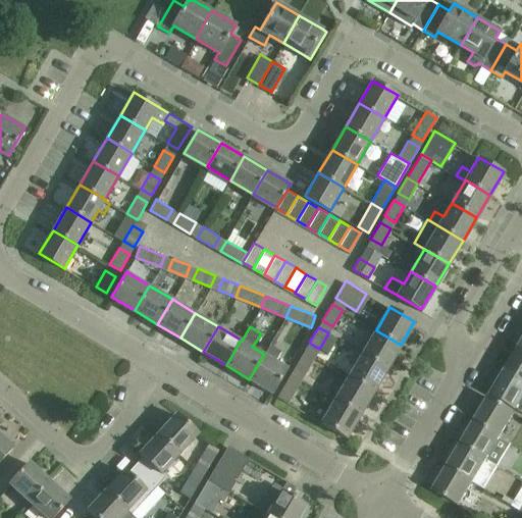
[(387,368),(401,345),(376,330),(362,353),(387,368)]
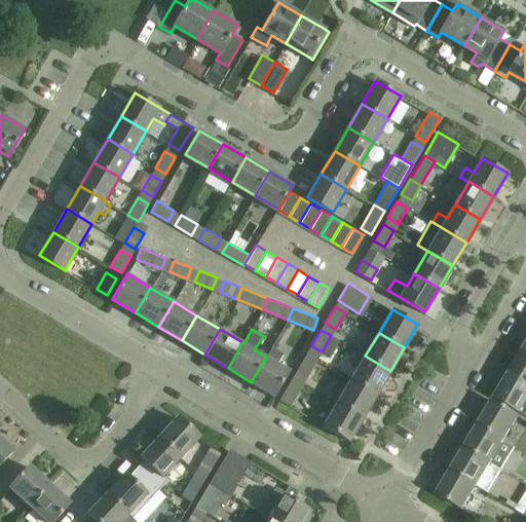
[(276,363),(283,352),(272,346),(266,357),(251,382),(274,396),(289,370),(276,363)]
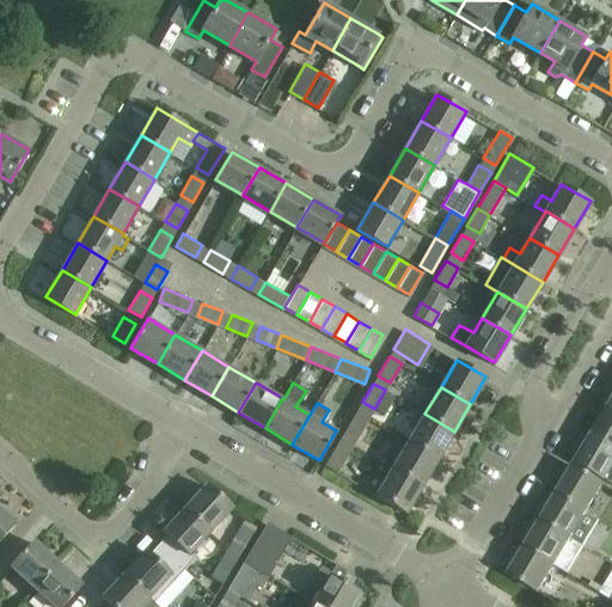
[(611,443),(611,408),(607,405),(591,431),(611,443)]
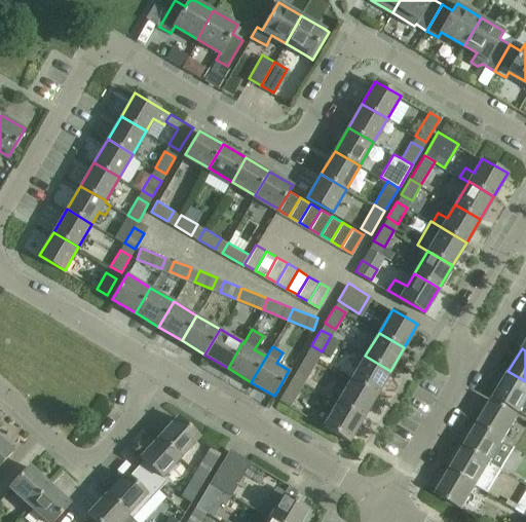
[(317,359),(307,352),(297,369),(307,375),(317,359)]
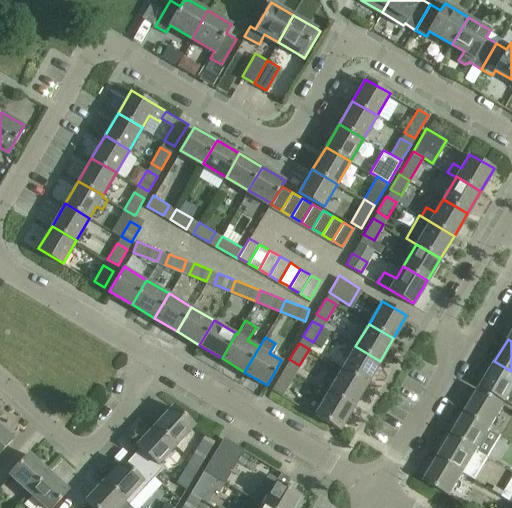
[(366,383),(380,361),(355,346),(342,369),(366,383)]
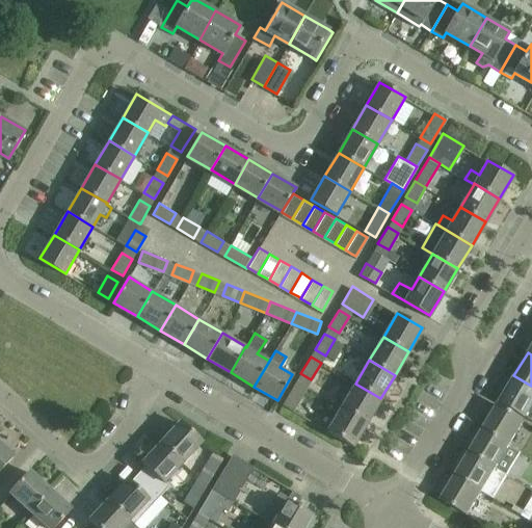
[(531,386),(513,375),(500,399),(517,411),(525,415),(531,418),(531,386)]
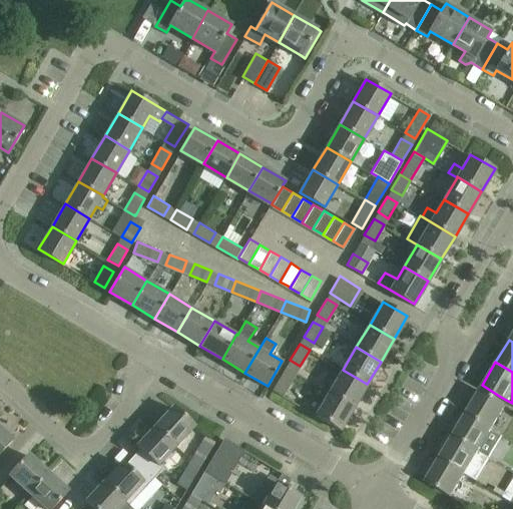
[(296,372),(286,367),(277,382),(287,388),(296,372)]
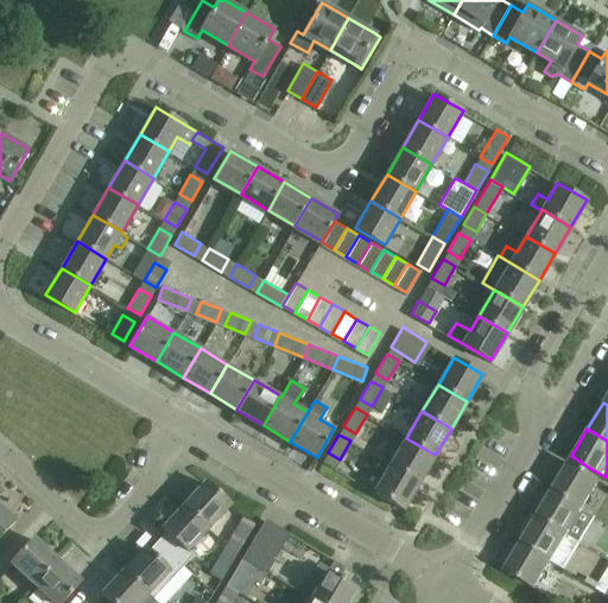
[(419,482),(435,455),(406,438),(390,464),(419,482)]
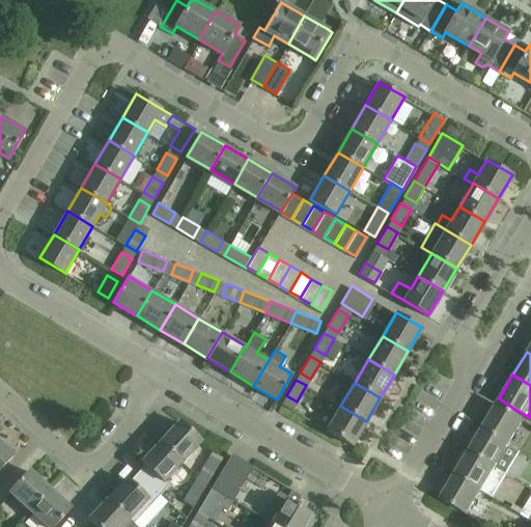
[(508,441),(522,417),(497,403),(482,425),(508,441)]
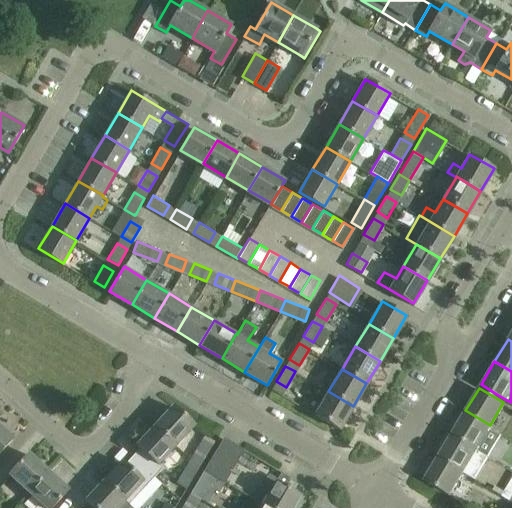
[(339,428),(353,406),(328,391),(315,414),(339,428)]
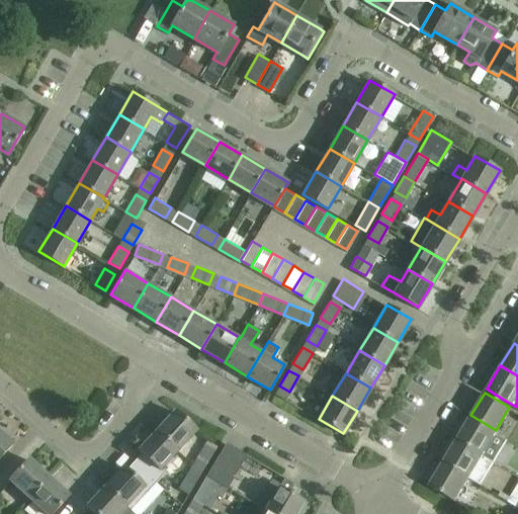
[(178,448),(182,444),(196,429),(175,410),(157,429),(178,448)]
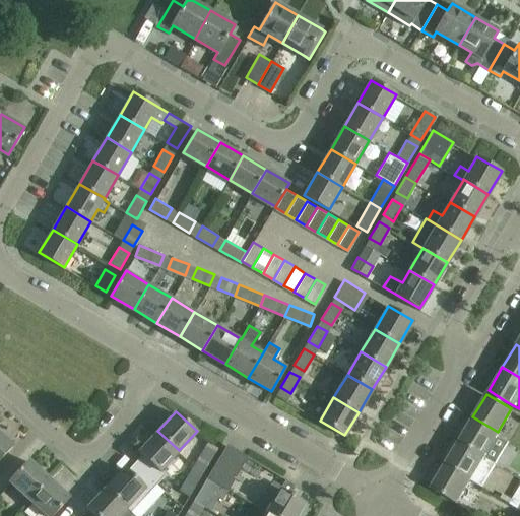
[(498,432),(472,416),(458,441),(483,455),(495,462),(509,439),(498,432)]
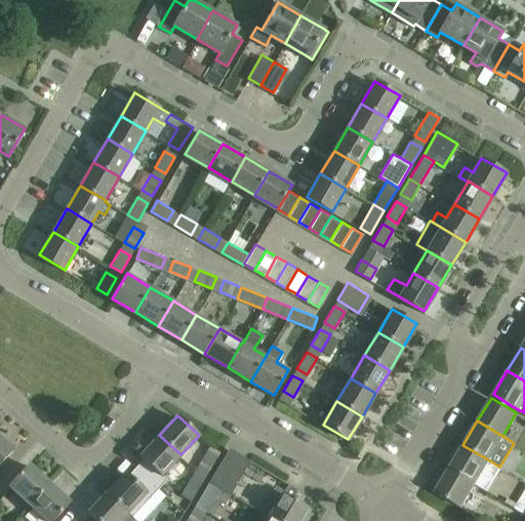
[(159,487),(167,478),(162,474),(180,454),(159,435),(140,455),(143,458),(135,466),(146,476),(159,487)]
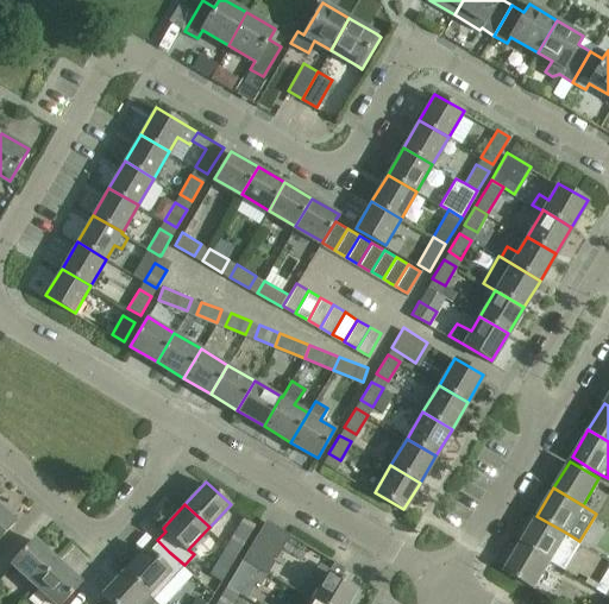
[(0,535),(14,520),(0,507),(0,535)]
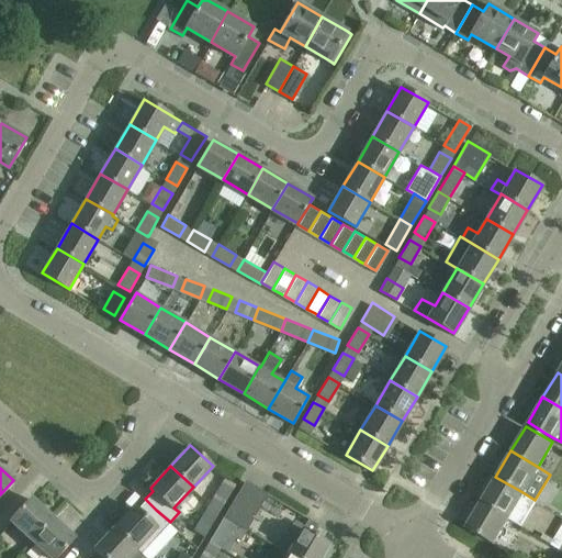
[(523,492),(495,477),(481,501),(507,517),(508,515),(520,522),(535,500),(523,492)]
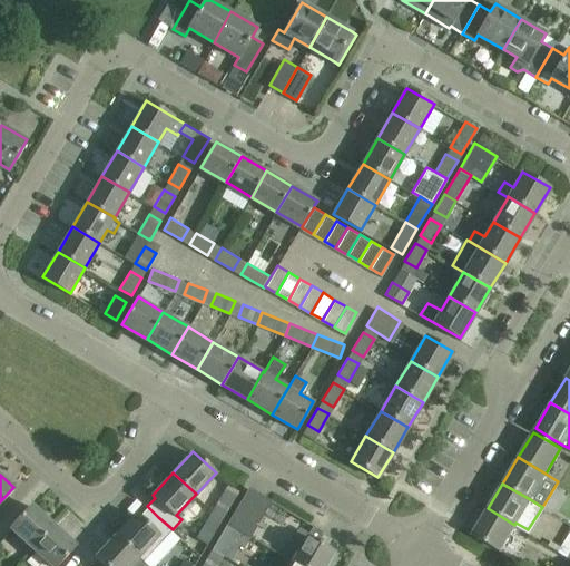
[(249,537),(261,519),(272,499),(248,486),(227,524),(249,537)]
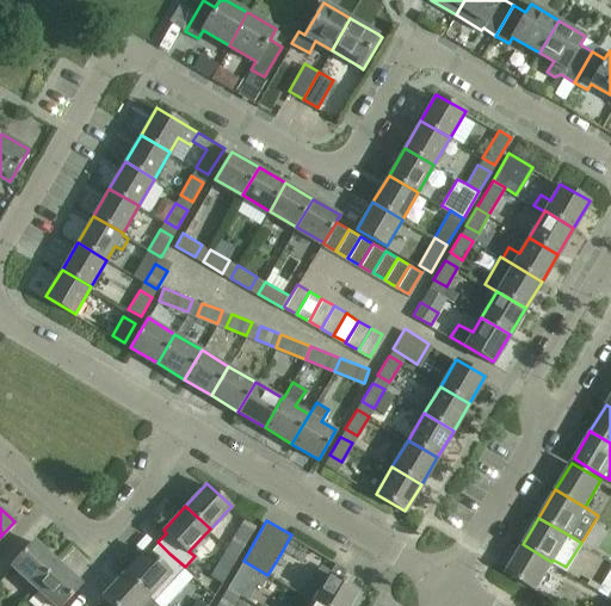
[(251,533),(239,526),(228,545),(229,546),(240,552),(251,533)]
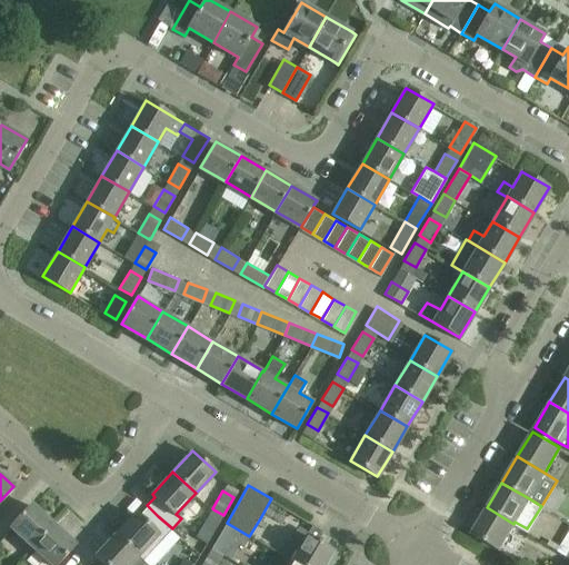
[(33,546),(53,523),(32,503),(17,519),(11,526),(33,546)]
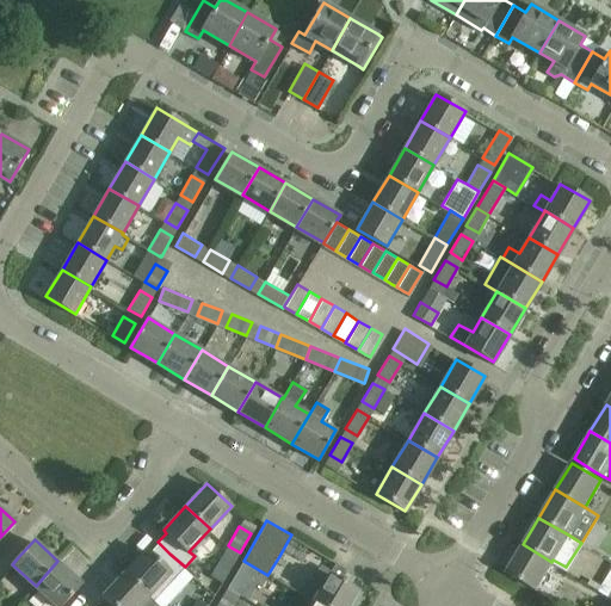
[(170,554),(158,542),(149,552),(146,549),(124,573),(149,595),(170,574),(174,579),(185,567),(170,554)]
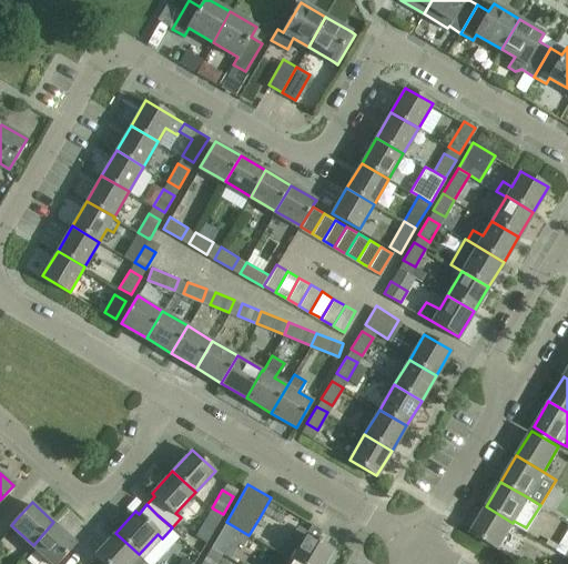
[(498,547),(509,529),(513,523),(486,506),(472,531),(498,547)]
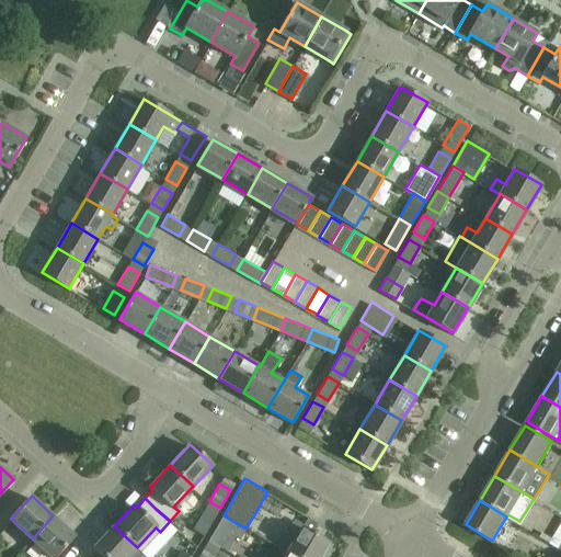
[(205,534),(220,508),(210,502),(209,501),(193,527),(205,534)]
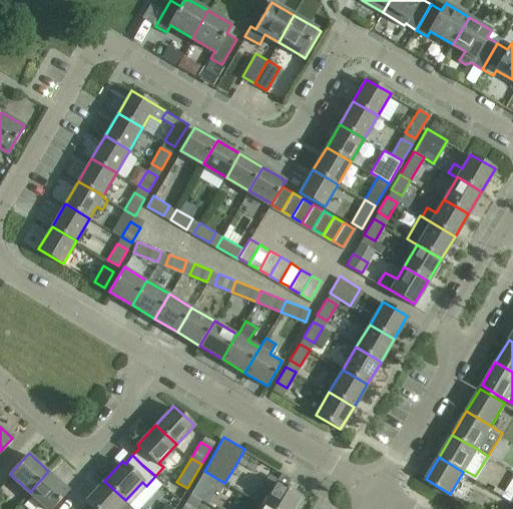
[(48,508),(49,508),(54,504),(68,489),(48,471),(30,492),(48,508)]
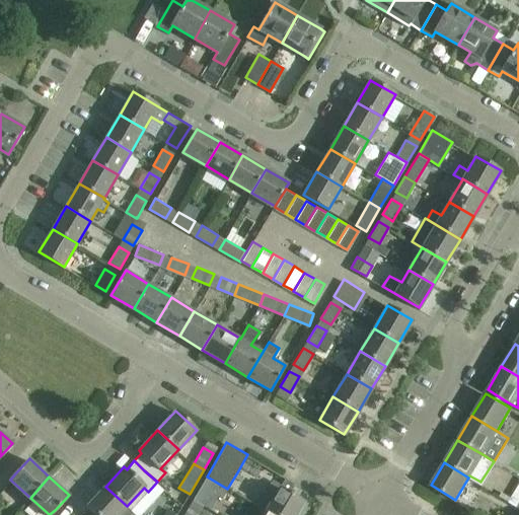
[(227,489),(207,476),(194,498),(204,504),(211,508),(219,495),(223,497),(227,489)]
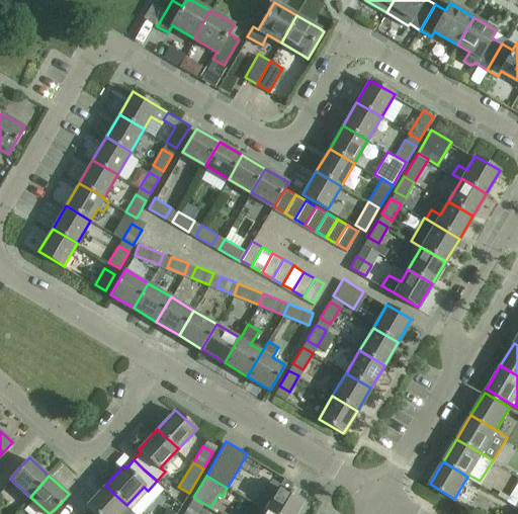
[(284,476),(278,486),(288,492),(294,482),(284,476)]
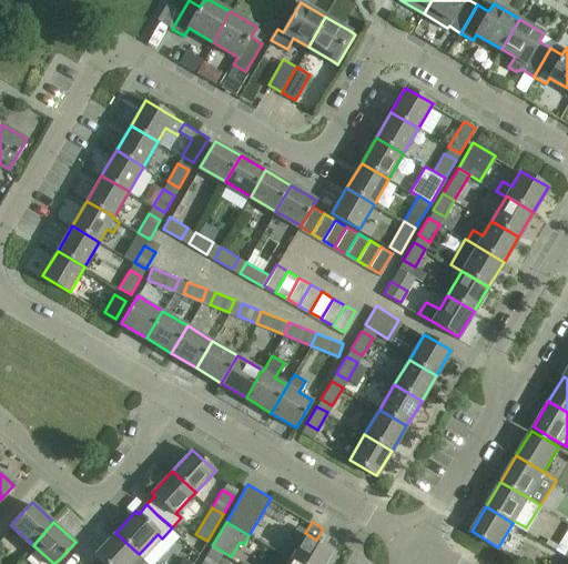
[(280,553),(290,559),(297,563),(324,563),(333,550),(316,540),(305,533),(295,527),(280,553)]
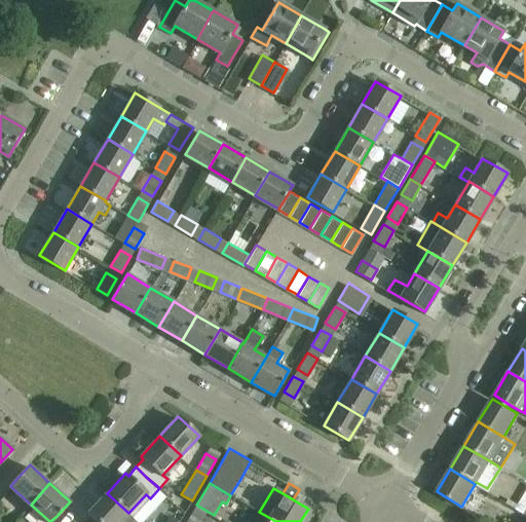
[(525,490),(516,508),(523,512),(525,513),(525,490)]
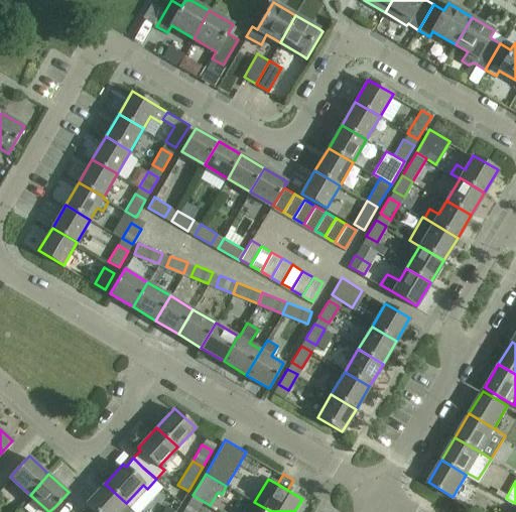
[(117,511),(135,511),(136,511),(126,503),(105,484),(87,503),(90,506),(84,511),(117,511),(118,511),(117,511)]
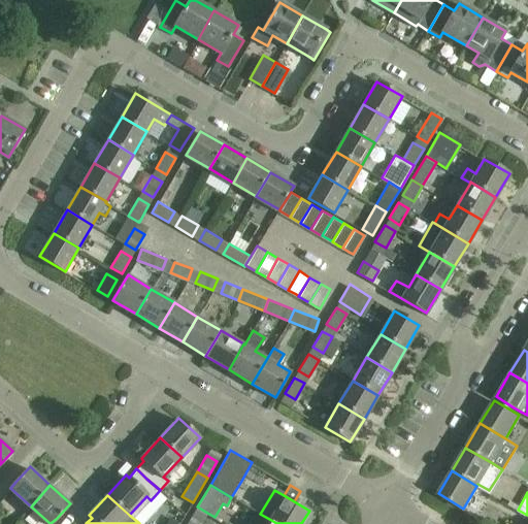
[(200,523),(207,513),(197,506),(188,522),(190,523),(200,523)]
